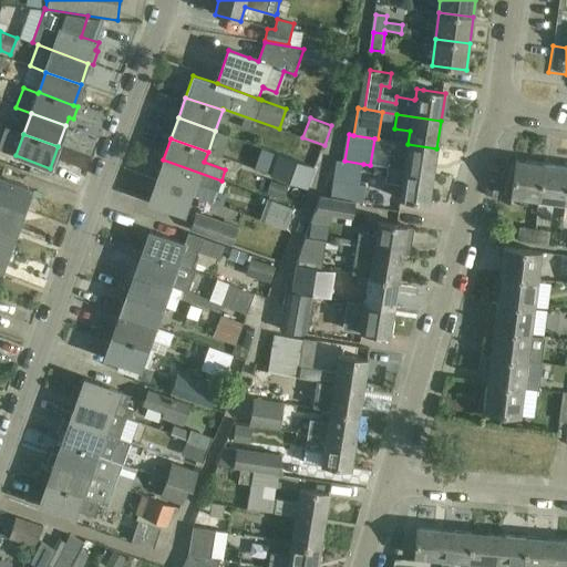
[(390,155),(388,167),(432,175),(436,148),(408,144),(405,156),(390,155)]
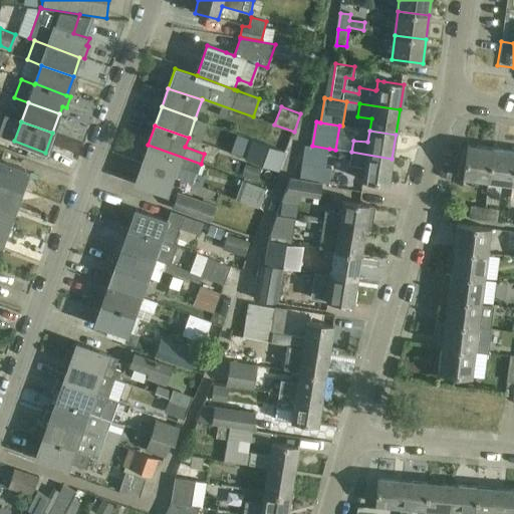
[(244,159),(278,171),(285,151),(252,139),(244,159)]
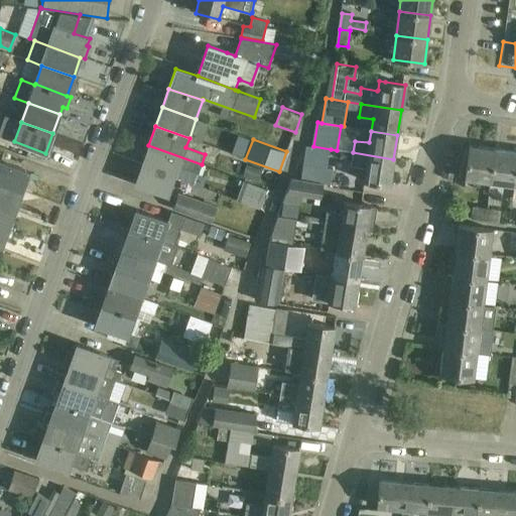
[(198,174),(202,164),(148,145),(142,164),(175,176),(178,167),(198,174)]
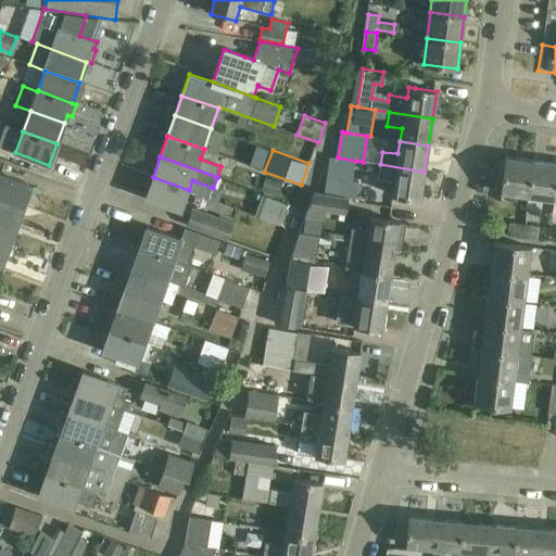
[(333,156),(327,194),(348,198),(357,199),(359,181),(353,180),(356,161),(338,158),(333,156)]
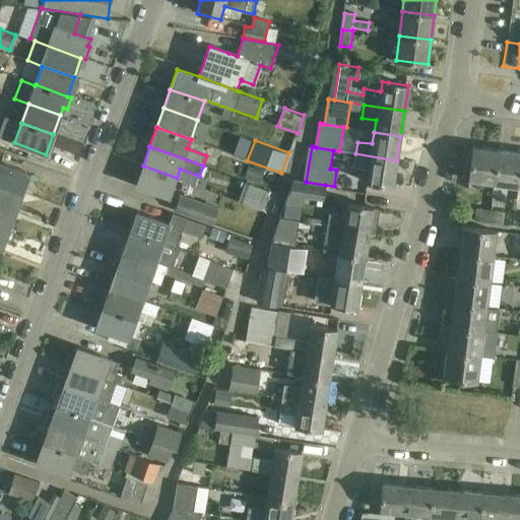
[(468,181),(494,184),(498,149),(472,146),(468,181)]
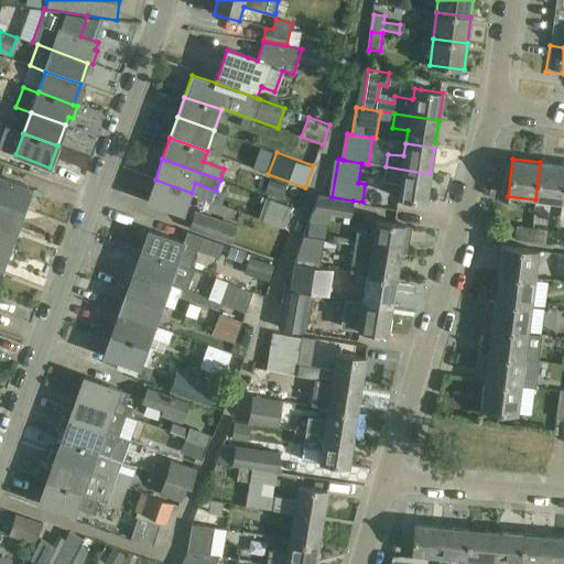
[(563,188),(563,165),(540,162),(535,199),(562,203),(563,188)]
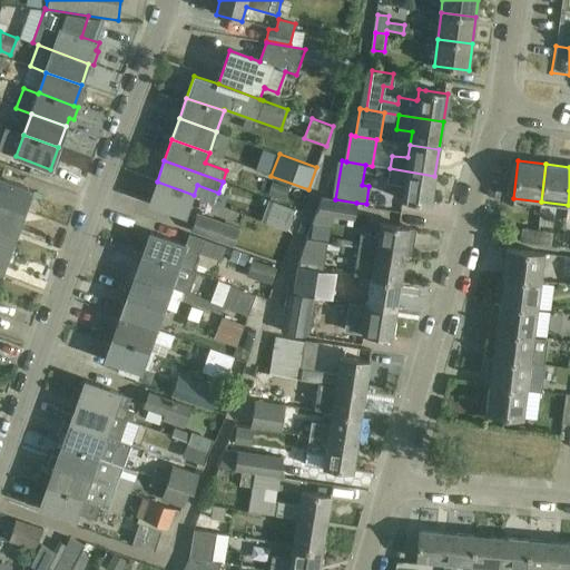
[(390,168),(387,184),(405,186),(403,199),(408,200),(430,204),(434,176),(390,168)]
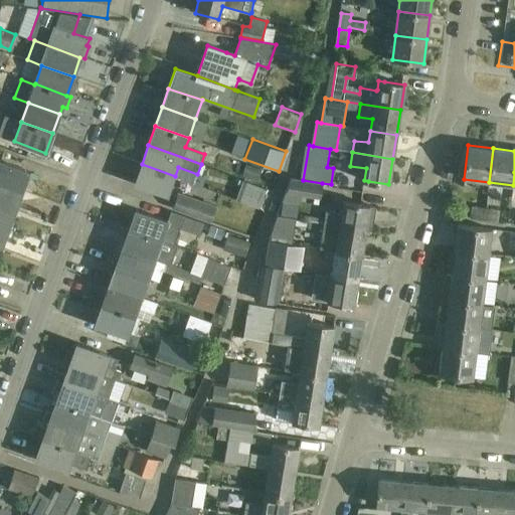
[(0,183),(21,191),(28,172),(0,161),(0,183)]
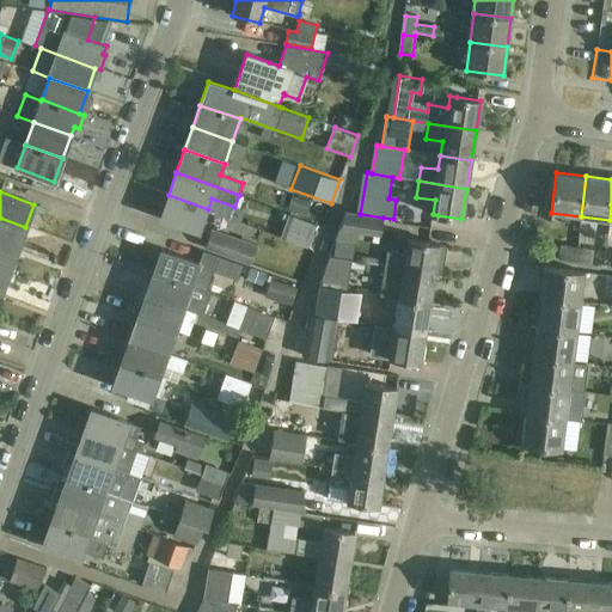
[(292,194),(288,208),(306,214),(311,200),(292,194)]
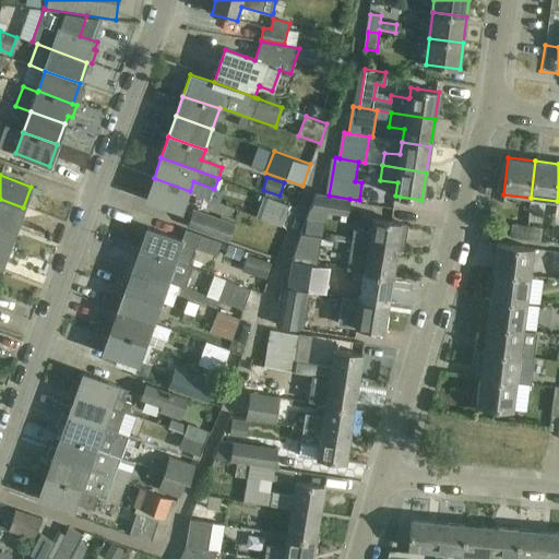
[(190,191),(154,178),(146,199),(182,212),(190,191)]
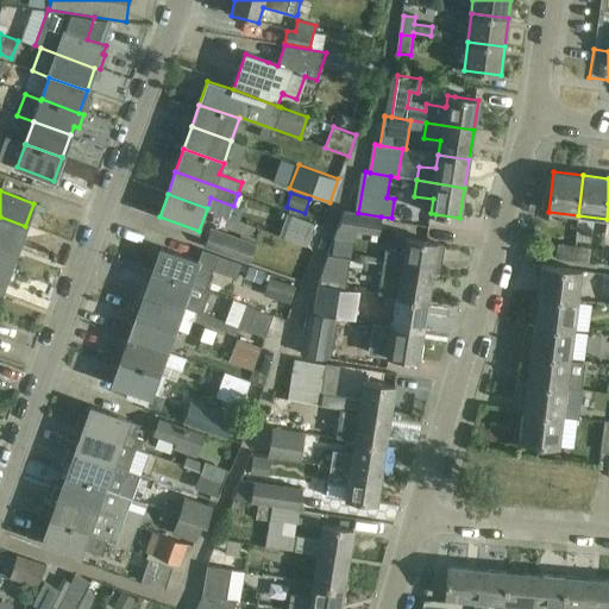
[(344,209),(336,236),(355,239),(356,231),(380,234),(381,217),(358,213),(344,209)]
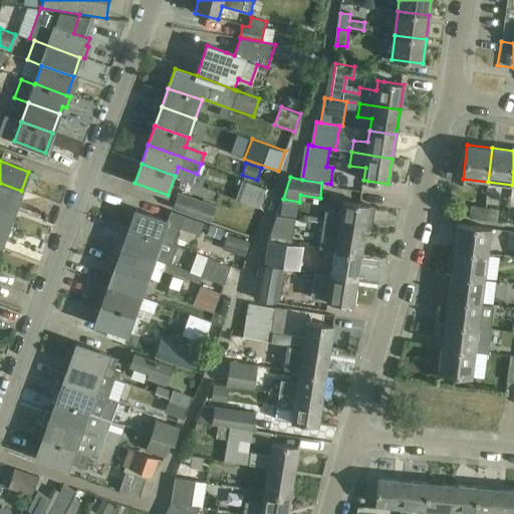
[(265,189),(243,181),(236,199),(258,208),(265,189)]
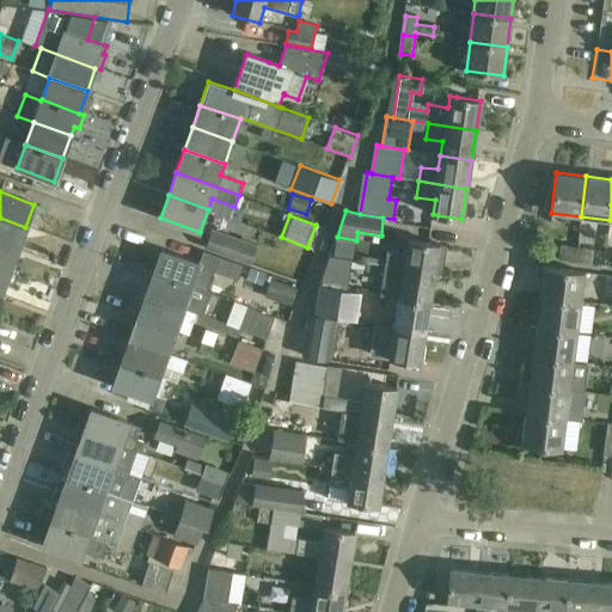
[(25,227),(0,218),(0,243),(17,250),(25,227)]
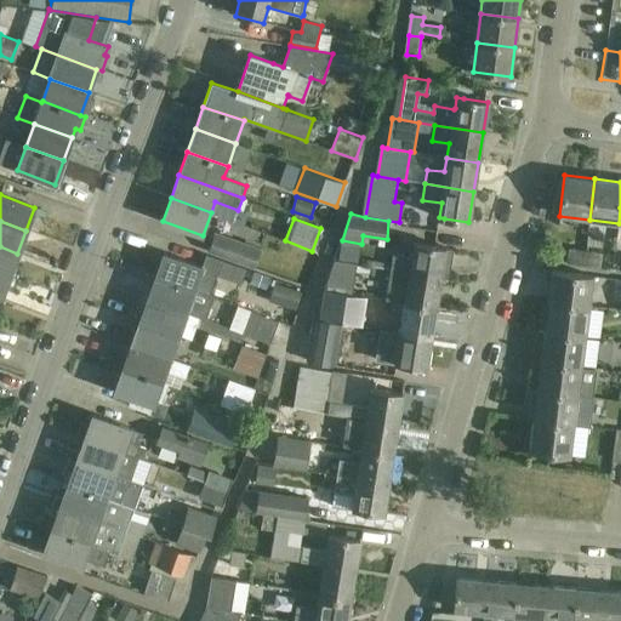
[(208,250),(255,268),(261,249),(214,232),(208,250)]
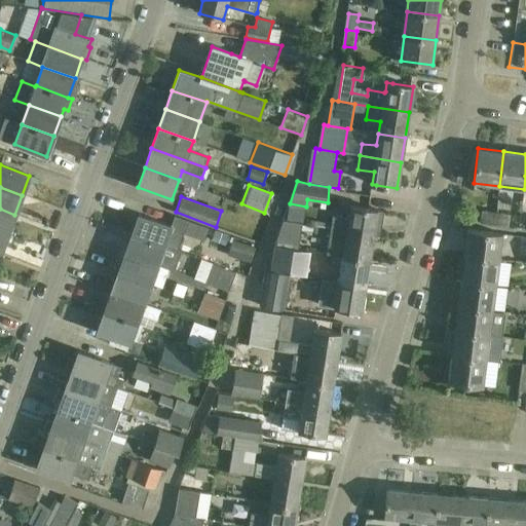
[(331,229),(373,235),(374,227),(380,228),(383,212),(377,211),(377,210),(351,205),(349,217),(333,214),(331,229)]
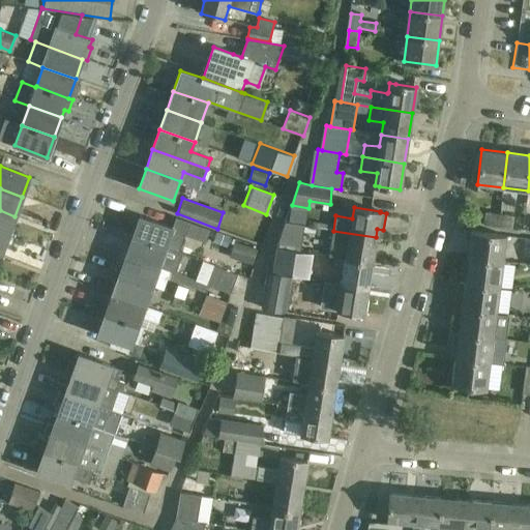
[(0,210),(0,233),(7,236),(15,216),(0,210)]
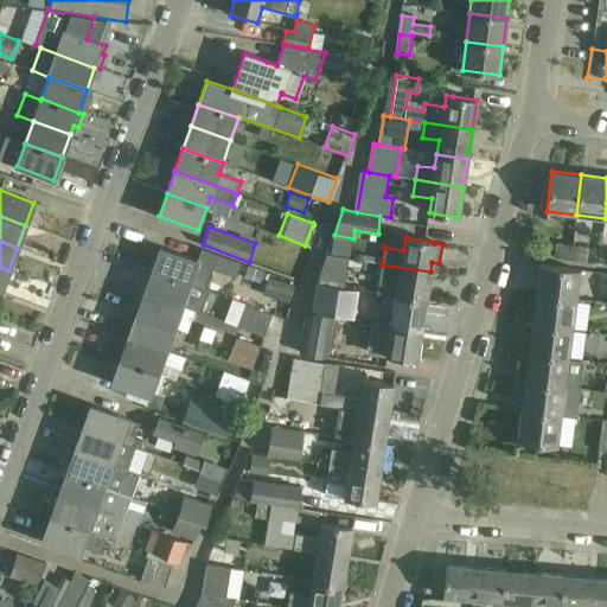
[(554,257),(570,260),(572,246),(555,243),(554,257)]
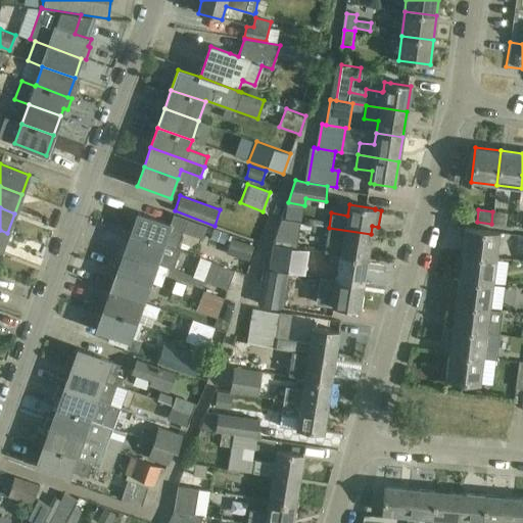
[(492,211),(491,224),(505,226),(507,214),(492,211)]
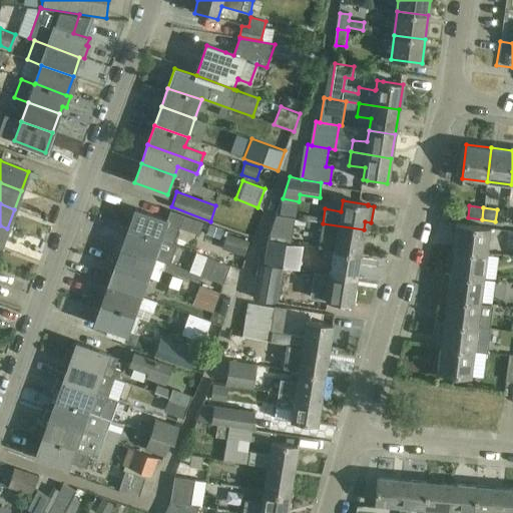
[(128,228),(173,244),(179,227),(198,234),(203,222),(170,210),(166,220),(135,208),(128,228)]
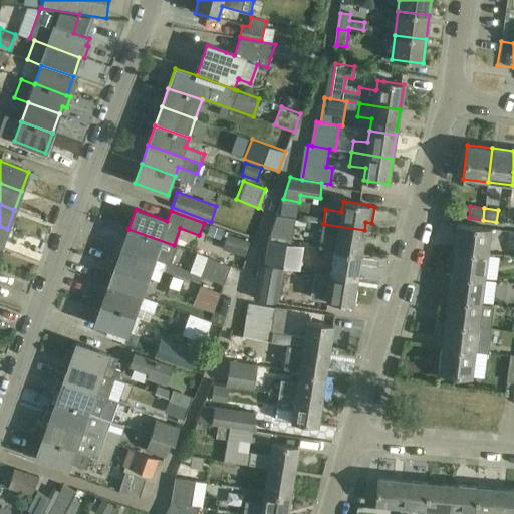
[(321,233),(319,248),(335,251),(360,255),(364,230),(323,224),(321,233)]
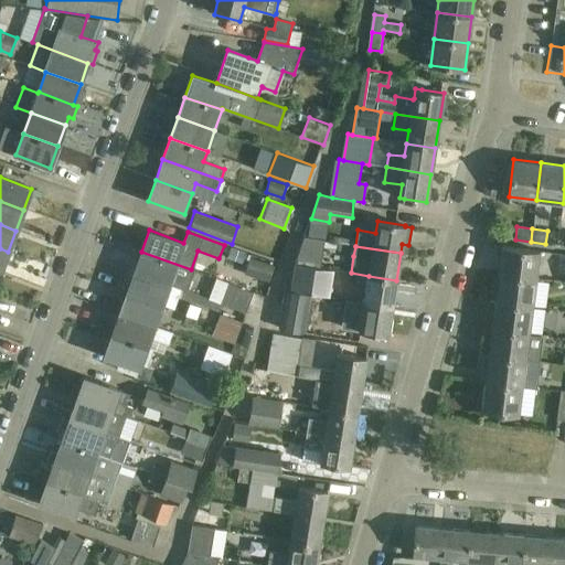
[(502,246),(499,274),(536,279),(540,252),(502,246)]
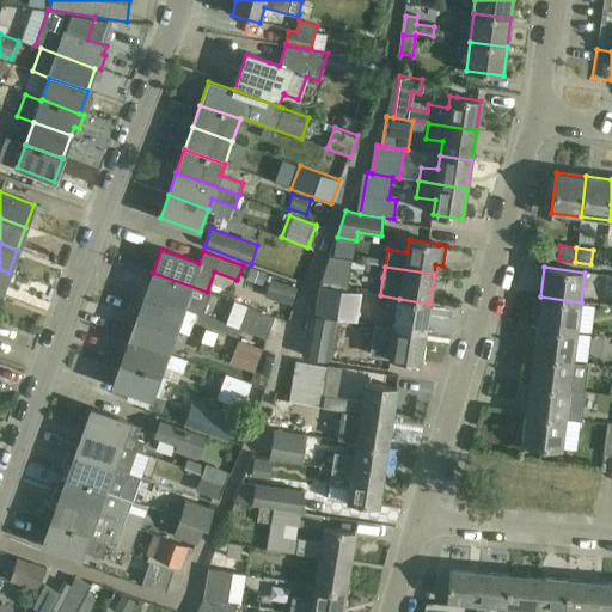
[(210,293),(207,292),(153,273),(145,295),(183,308),(202,316),(210,293)]
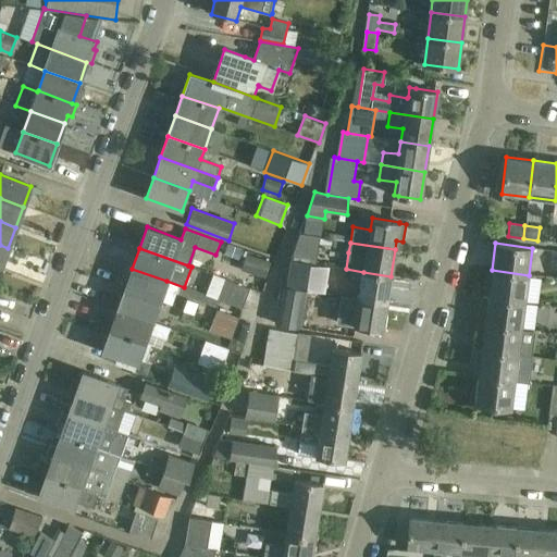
[(258,259),(252,273),(265,277),(270,263),(258,259)]
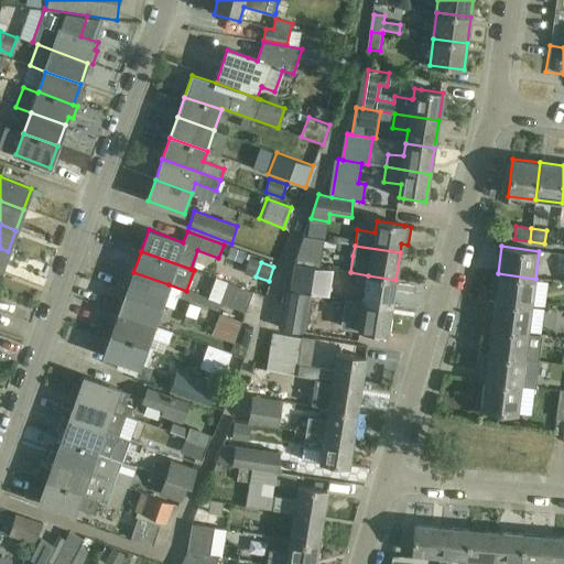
[(294,263),(290,290),(311,293),(328,296),(333,270),(294,263)]
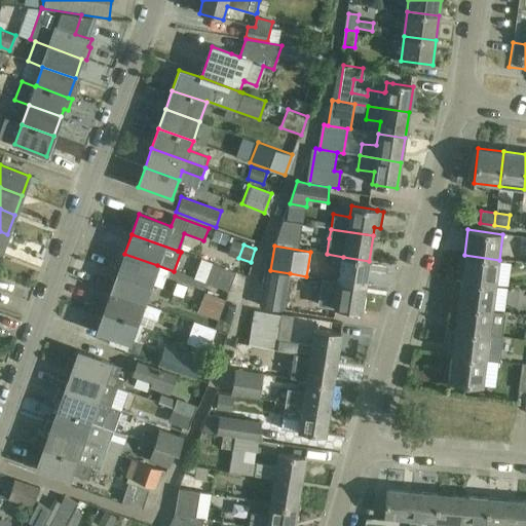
[(157,265),(124,254),(117,272),(150,285),(157,265)]
